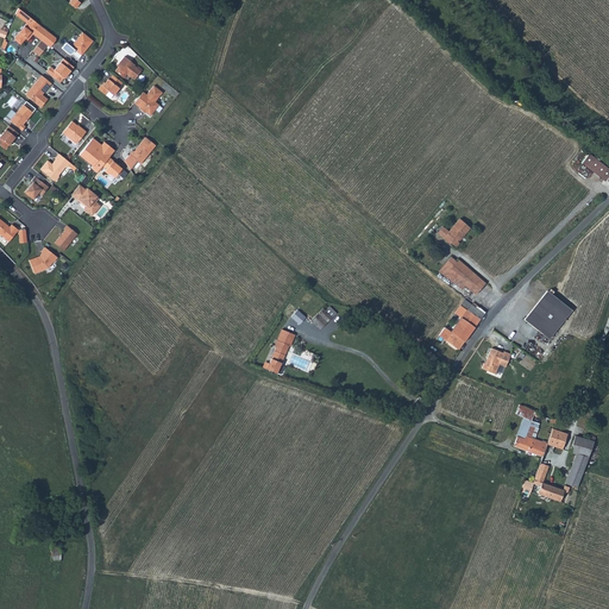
[(48,46),(55,37),(27,17),(12,38),(19,44),(24,38),(26,41),(31,35),(38,39),(30,50),(37,56),(45,45),(48,46)]
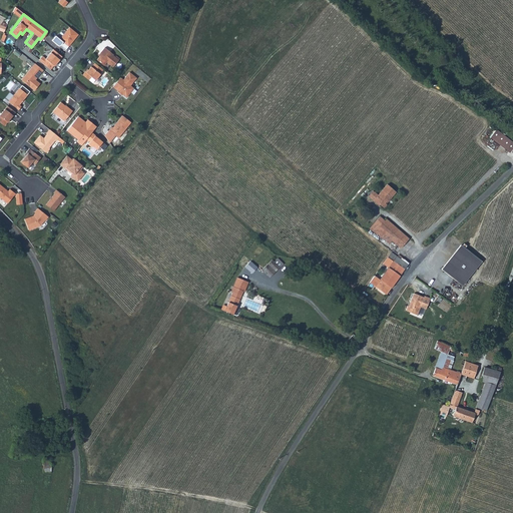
[(60,40),(68,46),(77,33),(67,26),(58,39),(52,35),(49,40),(57,45),(60,40)]
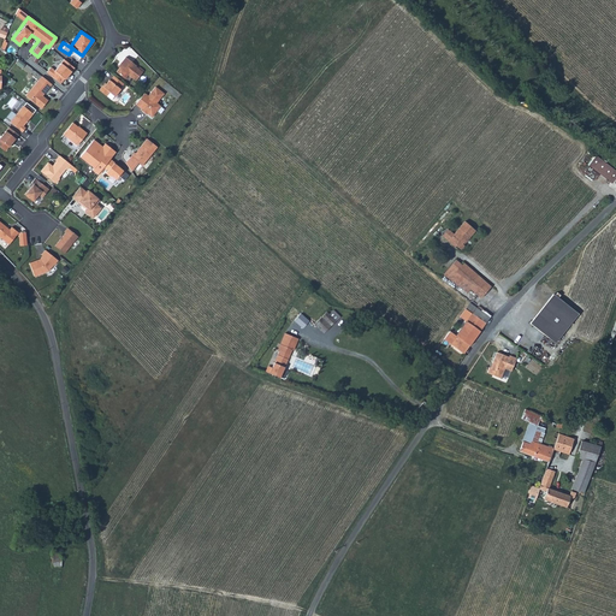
[(45,72),(60,83),(72,66),(61,58),(53,70),(48,66),(45,72)]
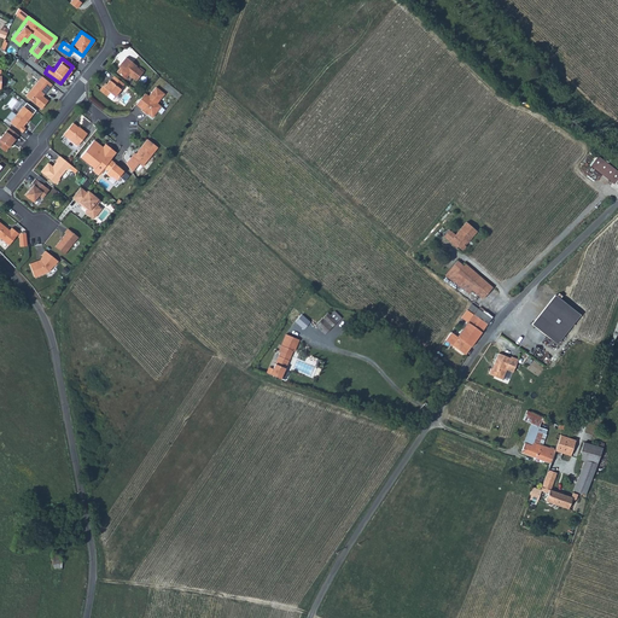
[(123,66),(117,73),(127,80),(129,76),(136,81),(144,73),(136,66),(138,66),(127,58),(121,65),(123,66)]
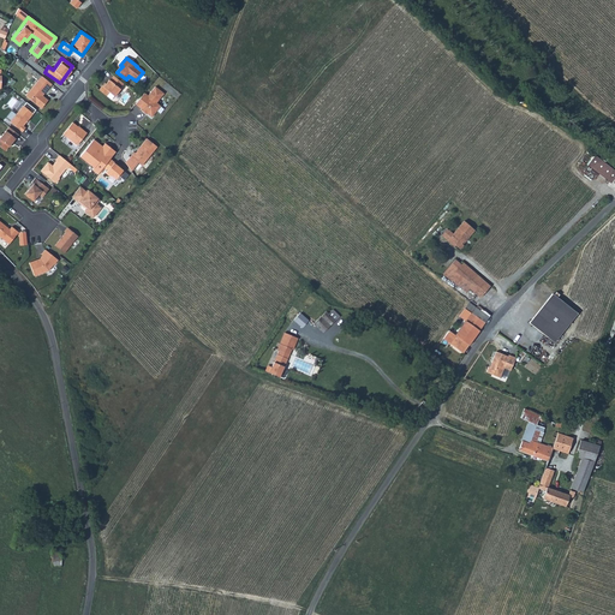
[(105,95),(107,91),(113,95),(123,82),(112,75),(108,79),(106,77),(97,90),(105,95)]
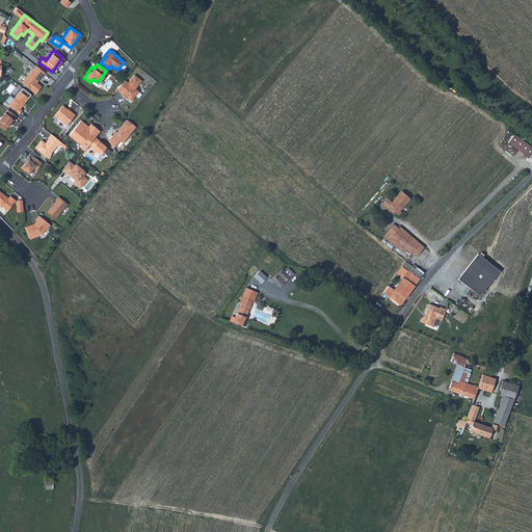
[(35,65),(33,69),(42,76),(45,73),(35,65)]
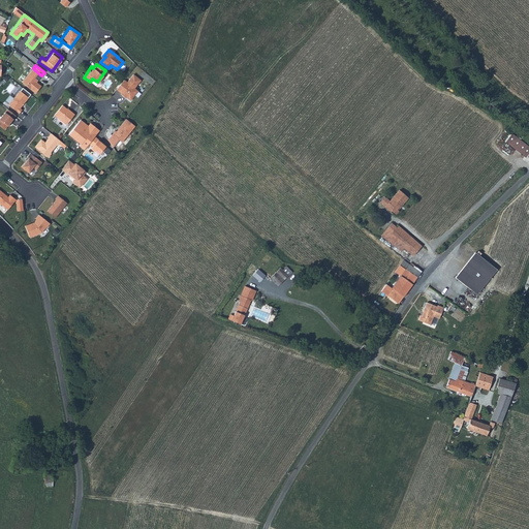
[(33,68),(22,83),(35,93),(38,90),(41,86),(36,83),(35,82),(37,78),(38,79),(41,75),(33,68)]
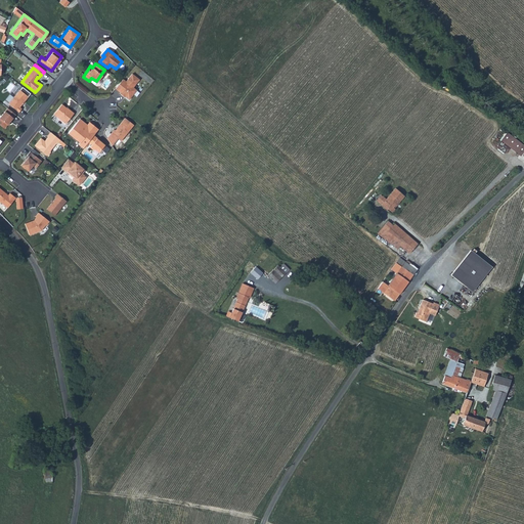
[(124,80),(116,89),(119,91),(121,93),(121,94),(124,96),(125,96),(126,97),(130,100),(138,91),(134,88),(140,80),(133,74),(127,82),(124,80)]
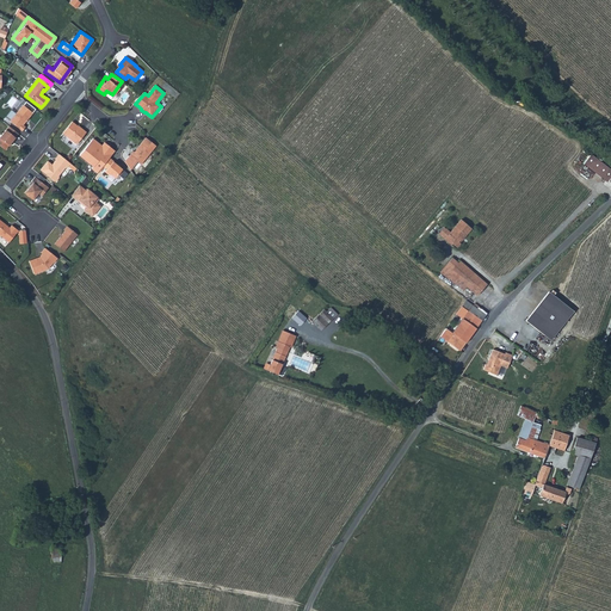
[(23,125),(34,113),(23,105),(10,122),(23,131),(24,129),(25,128),(23,125)]
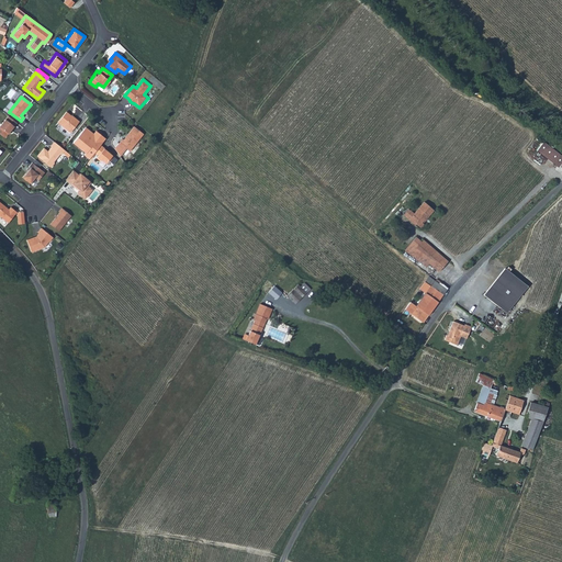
[(77,120),(68,113),(58,123),(71,133),(80,122),(79,121),(77,120)]
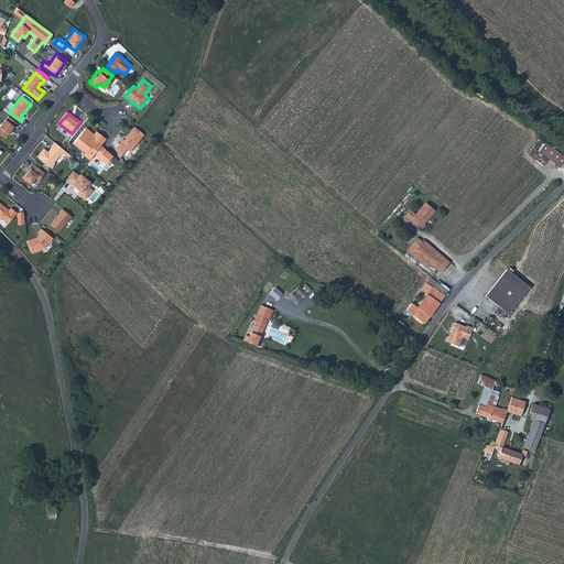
[(9,117),(0,127),(0,134),(6,139),(11,131),(12,132),(13,130),(15,128),(14,127),(18,123),(9,117)]
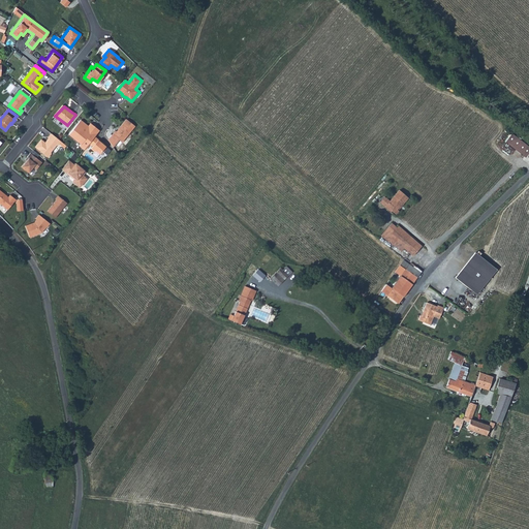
[(96,137),(100,131),(97,128),(94,126),(91,130),(88,128),(89,126),(82,120),(69,135),(82,145),(81,147),(85,150),(90,144),(96,137)]
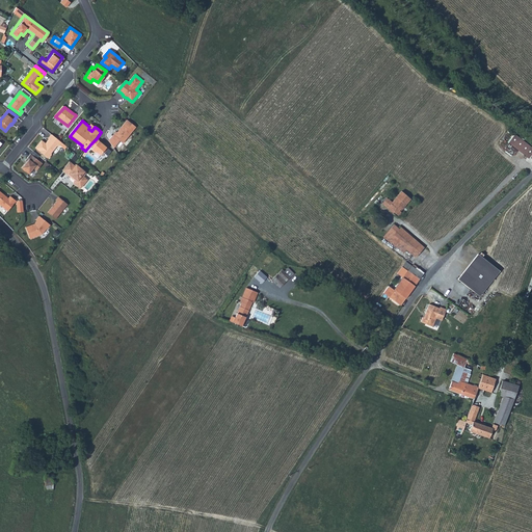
[(115,134),(113,135),(124,143),(137,127),(128,121),(117,133),(116,132),(115,134)]
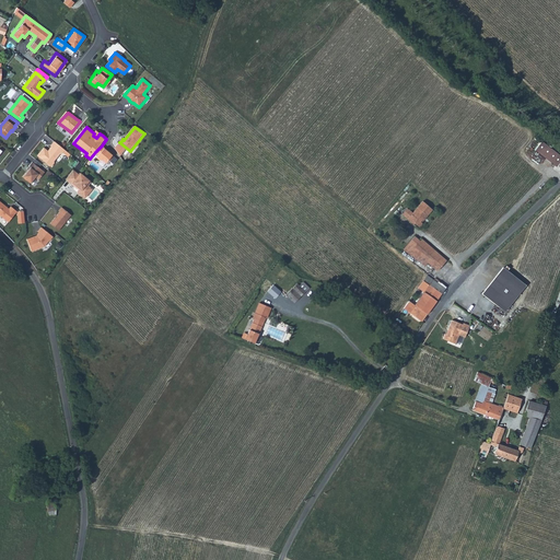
[(559,162),(559,154),(543,141),(535,150),(558,166),(559,162)]
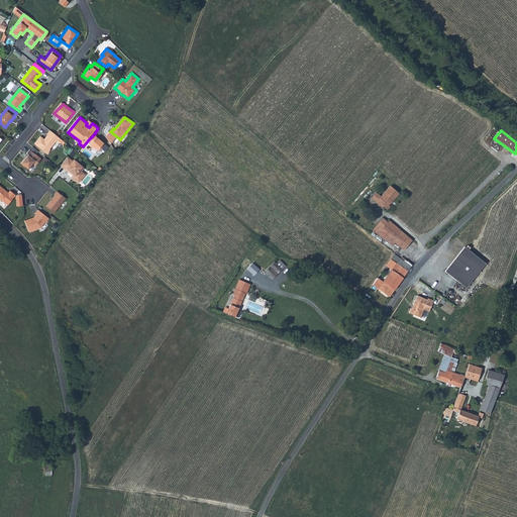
[(61,138),(50,131),(49,133),(47,135),(48,135),(44,139),(41,136),(35,143),(47,154),(50,150),(50,148),(57,142),(58,142),(63,146),(66,142),(61,138)]
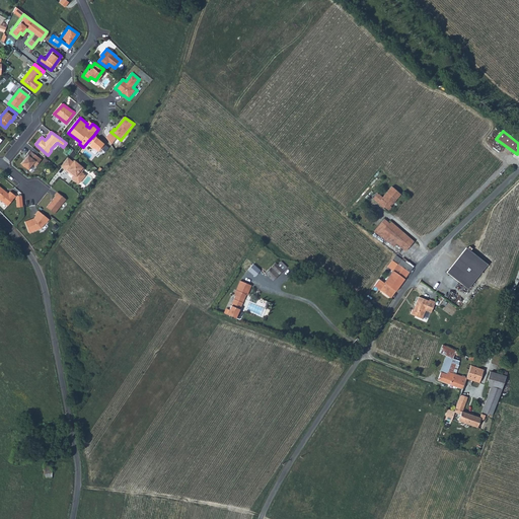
[(97,137),(94,135),(88,141),(91,144),(90,146),(93,149),(94,148),(98,152),(101,148),(102,149),(105,145),(100,140),(97,137)]
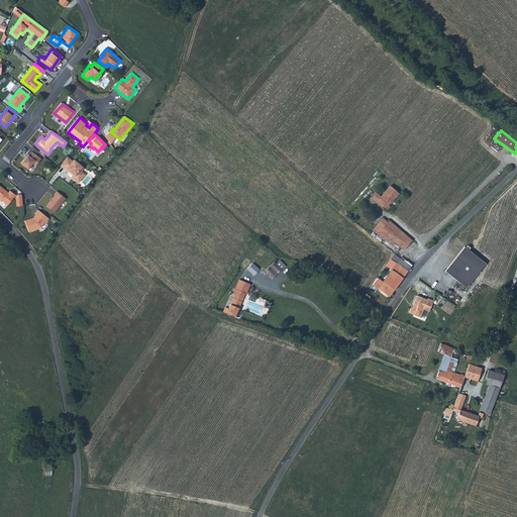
[(41,160),(30,149),(27,153),(25,157),(26,158),(21,164),(28,170),(33,164),(36,166),(41,160)]
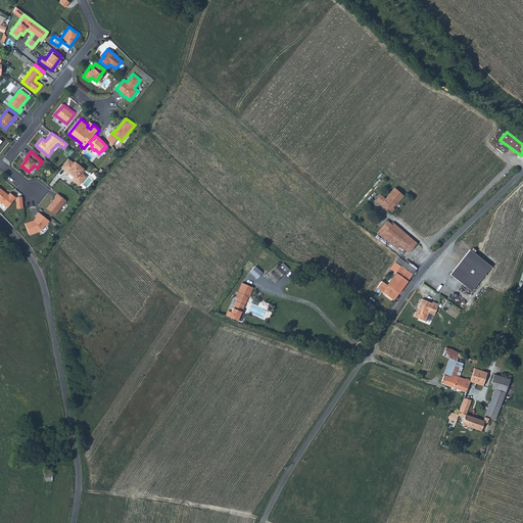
[(75,163),(68,159),(62,168),(64,170),(67,173),(68,172),(76,177),(75,178),(74,179),(74,181),(79,185),(81,185),(86,179),(80,174),(84,169),(76,162),(75,163)]
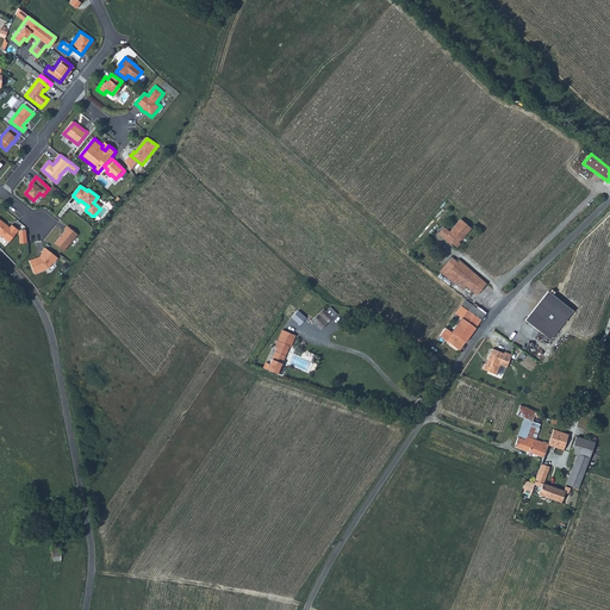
[(440,230),(449,240),(452,237),(454,240),(453,241),(458,244),(461,241),(460,241),(459,240),(466,232),(467,234),(473,226),(462,217),(452,229),(446,224),(440,230)]
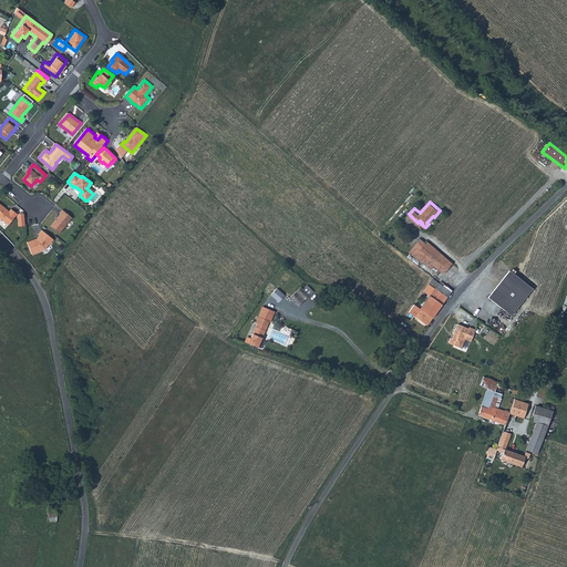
[(0,219),(8,227),(16,217),(14,216),(17,214),(14,212),(11,209),(10,212),(0,204),(0,219)]
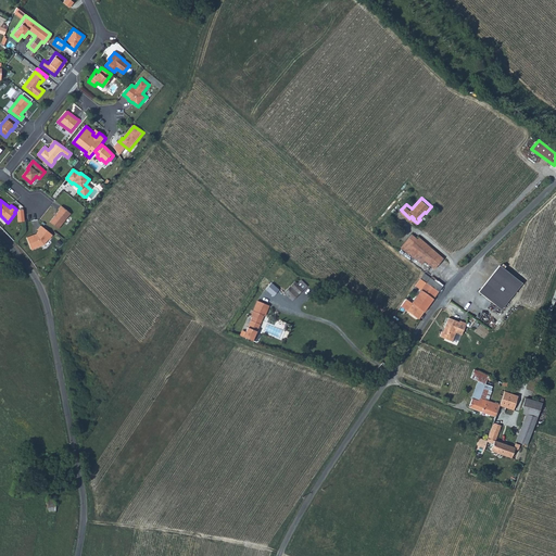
[(60,211),(50,223),(59,229),(72,214),(62,206),(61,207),(59,210),(60,211)]
